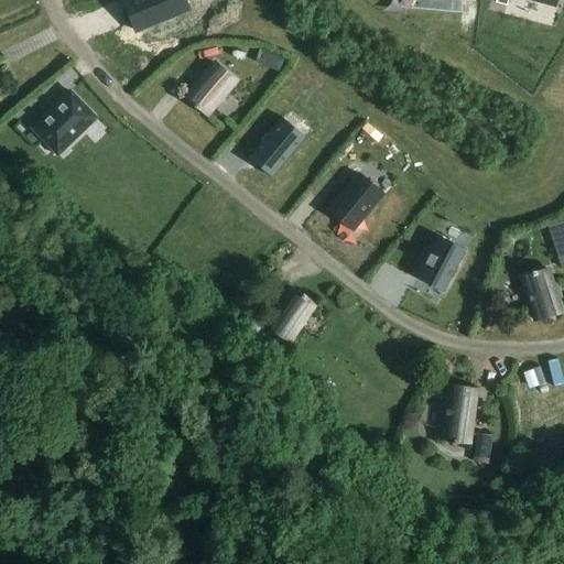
[(184,0),(127,0),(123,1),(136,32),(188,10),(184,0)]
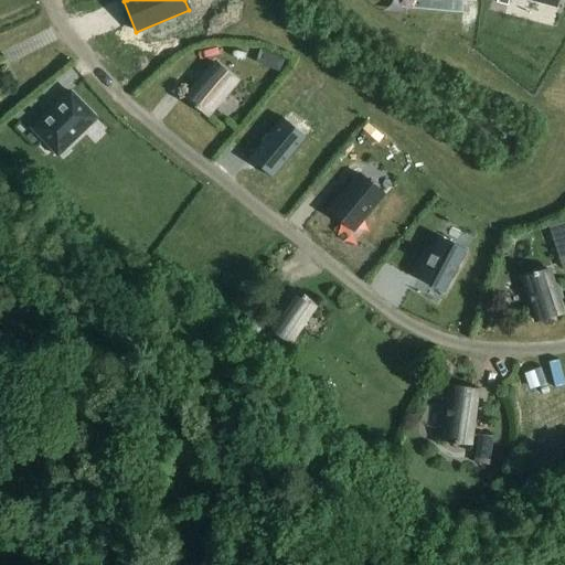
[(424,0),(460,11),(462,0),(424,0)]
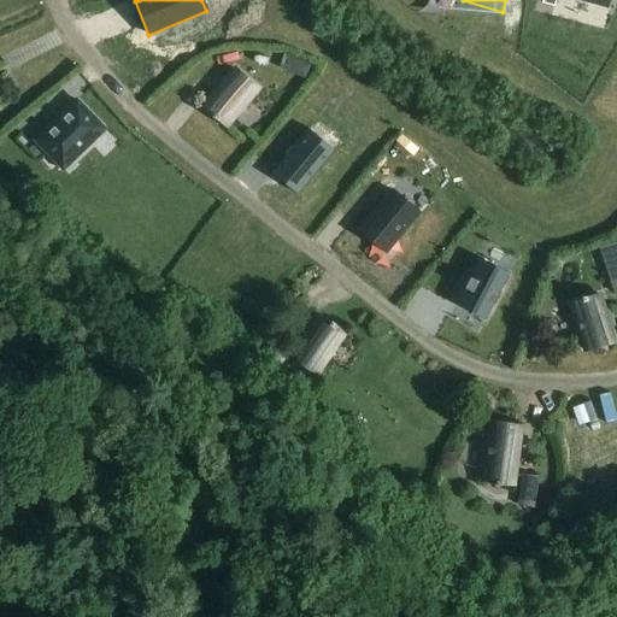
[(298,74),(305,78),(313,68),(303,60),(298,68),(298,74)]
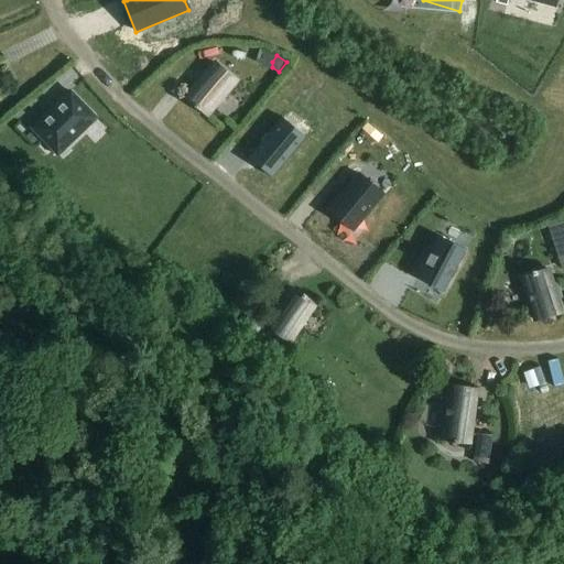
[(210,120),(238,86),(216,67),(188,101),(197,109),(196,111),(199,115),(201,112),(210,120)]
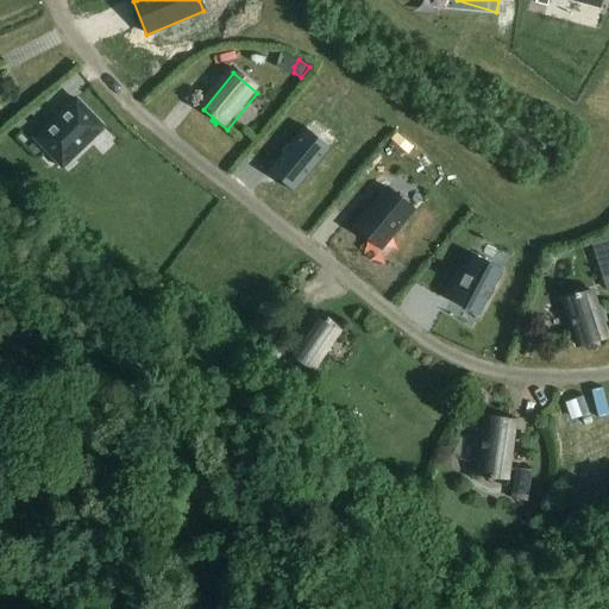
[(76,100),(35,139),(63,168),(104,129),(76,100)]
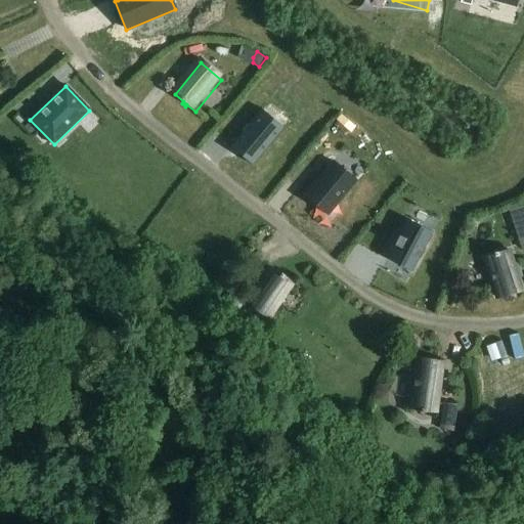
[(261,112),(231,145),(254,165),(282,130),(261,112)]
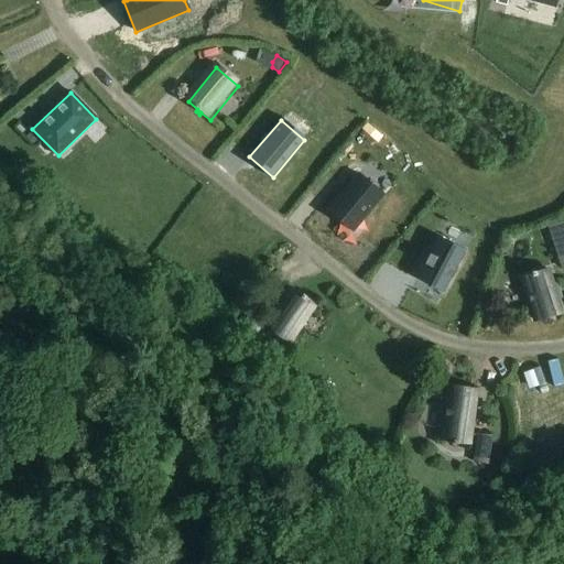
[(327,212),(354,234),(386,195),(359,173),(327,212)]
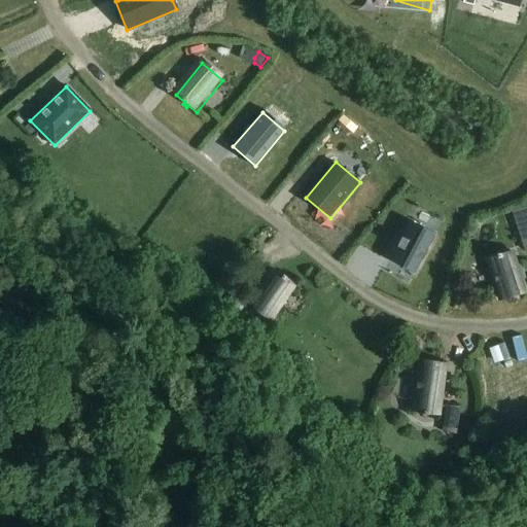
[(526,217),(526,205),(512,210),(516,221),(526,217)]
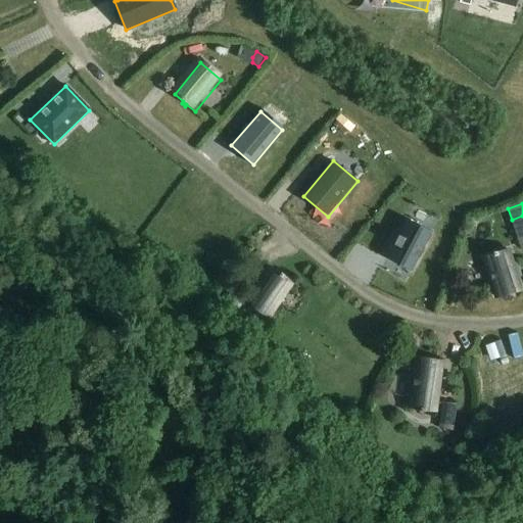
[(436,241),(413,225),(386,264),(411,279),(436,241)]
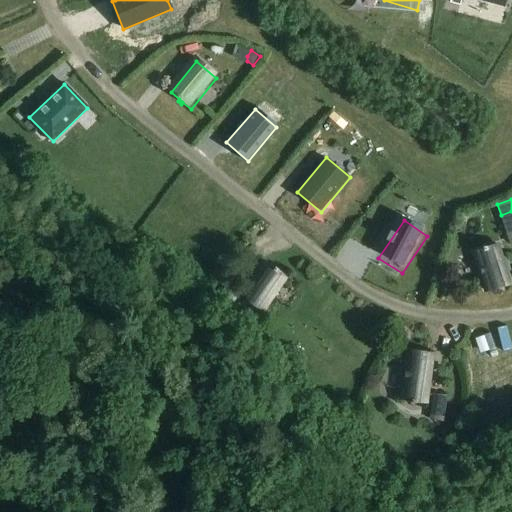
[(499,243),(471,252),(484,293),(511,285),(499,243)]
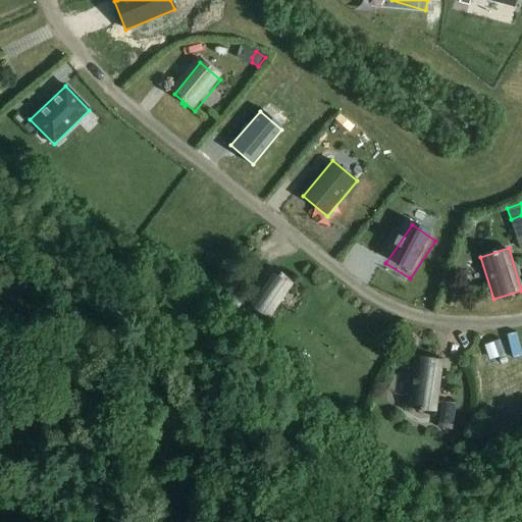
[(271,319),(294,285),(284,279),(285,276),(282,274),(281,277),(271,270),(249,304),(271,319)]
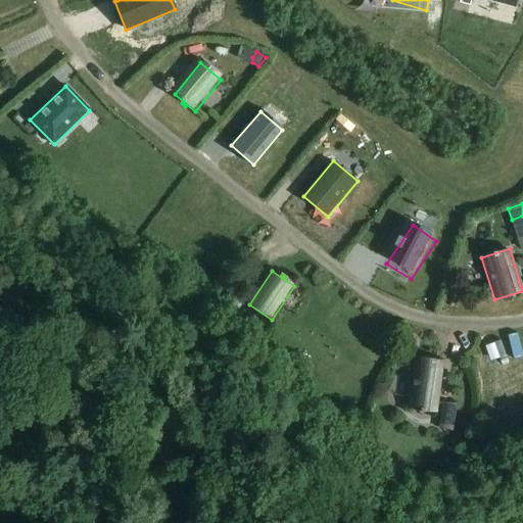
[(437,413),(443,364),(417,360),(411,409),(422,411),(422,413),(426,414),(426,411),(437,413)]
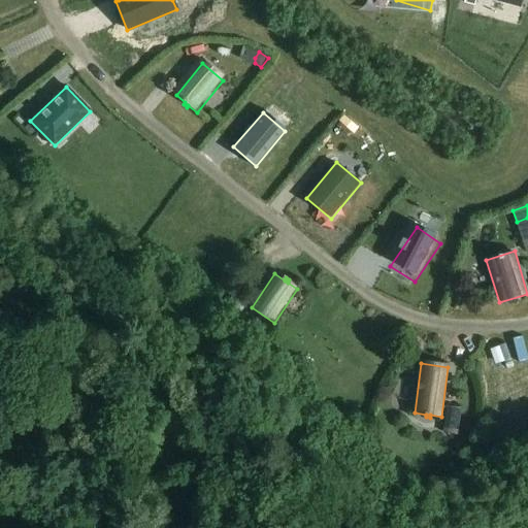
[(443,433),(458,435),(460,409),(447,407),(443,433)]
